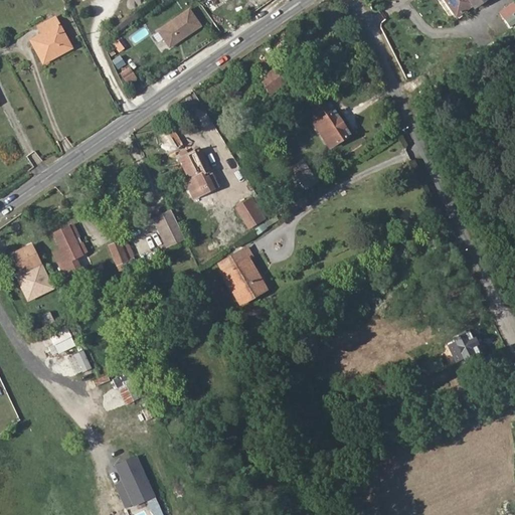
[(442,0),(455,18),(472,6),(474,9),(488,0),(442,0)]
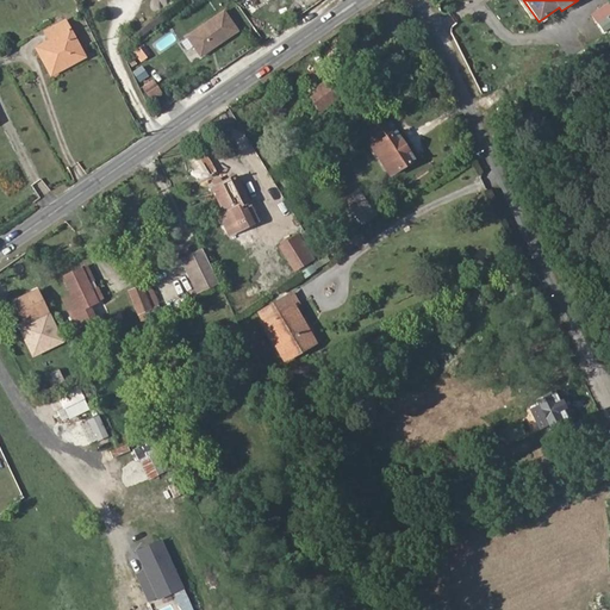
[(602,32),(609,27),(609,2),(591,13),(602,32)]
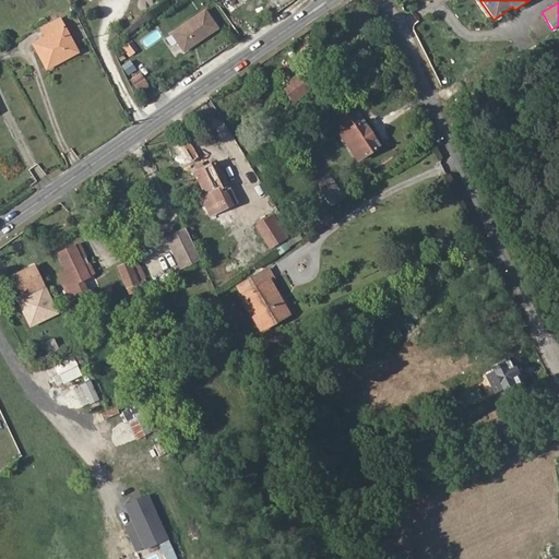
[(202,11),(169,34),(181,51),(215,28),(202,11)]
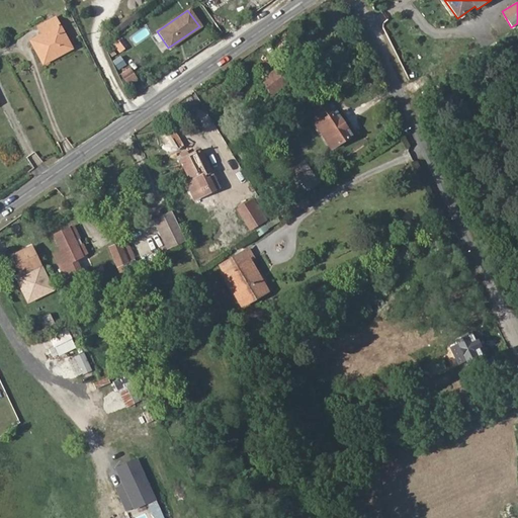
[(56,17),(39,26),(44,34),(47,40),(35,48),(45,64),(73,48),(56,17)]
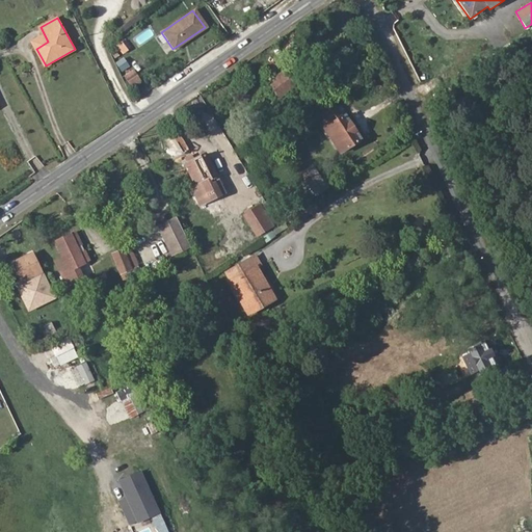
[(45,35),(32,43),(36,49),(48,42),(45,35)]
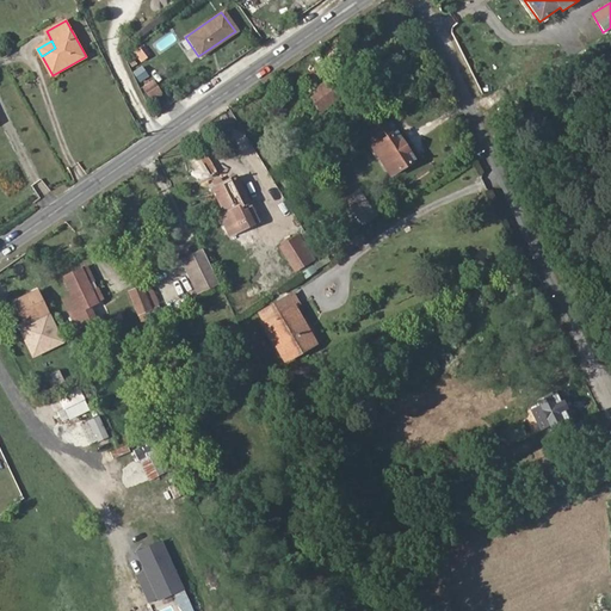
[(144,76),(139,68),(130,73),(136,81),(144,76)]
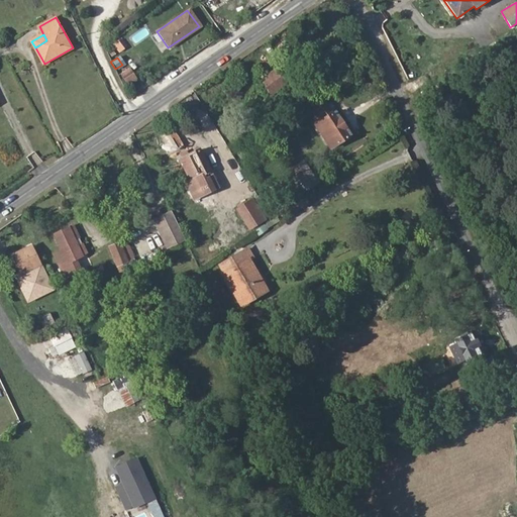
[(136,77),(130,69),(119,76),(125,85),(136,77)]
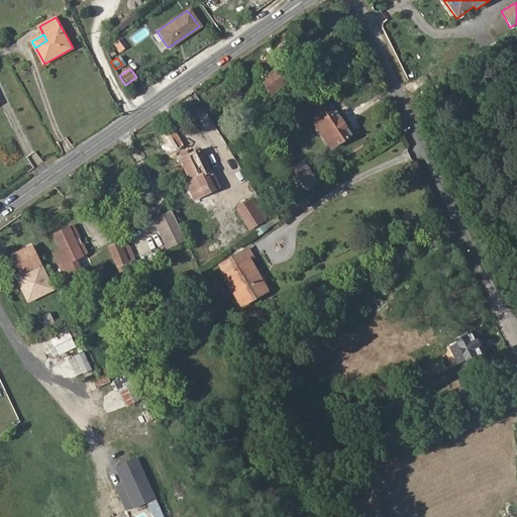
[(285,86),(275,71),(260,81),(271,97),(285,86)]
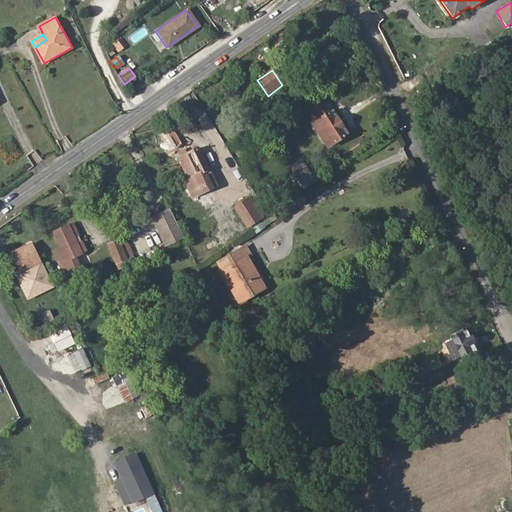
[(347,134),(331,110),(328,112),(322,101),(304,113),(326,148),(347,134)]
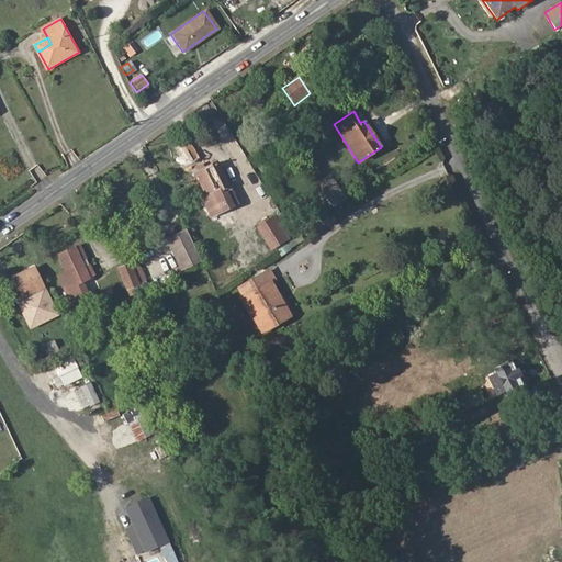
[(239,144),(228,148),(233,160),(244,157),(239,144)]
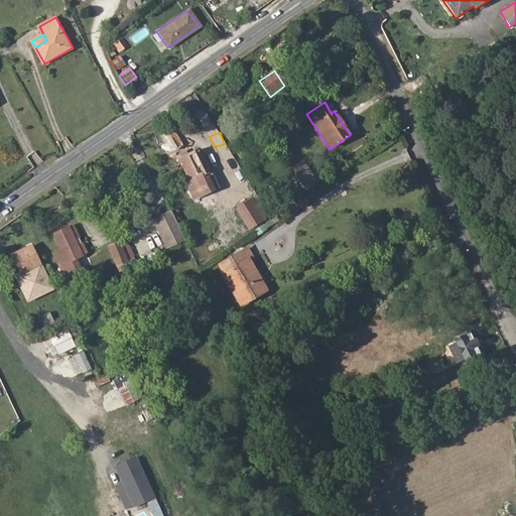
[(211,185),(204,171),(199,174),(187,150),(177,155),(185,173),(181,175),(190,196),(211,185)]
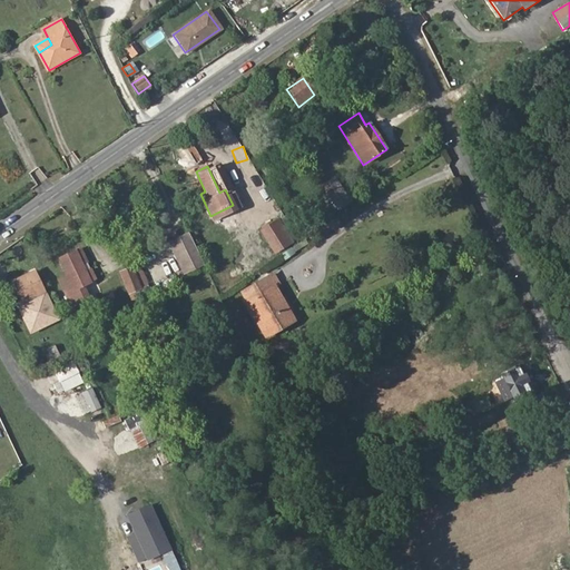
[(336,212),(350,203),(337,182),(334,177),(322,185),(336,212)]
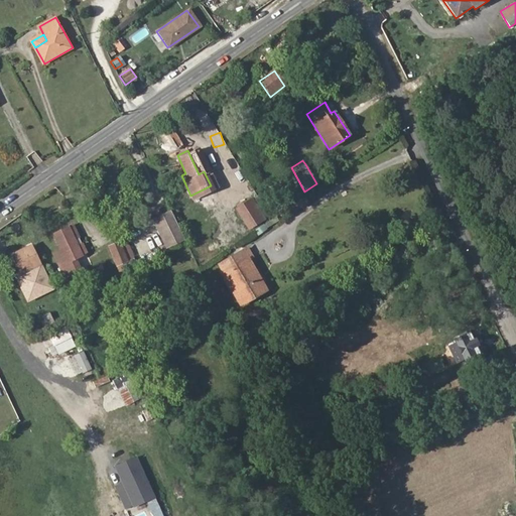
[(253,201),(238,210),(249,230),(265,220),(253,201)]
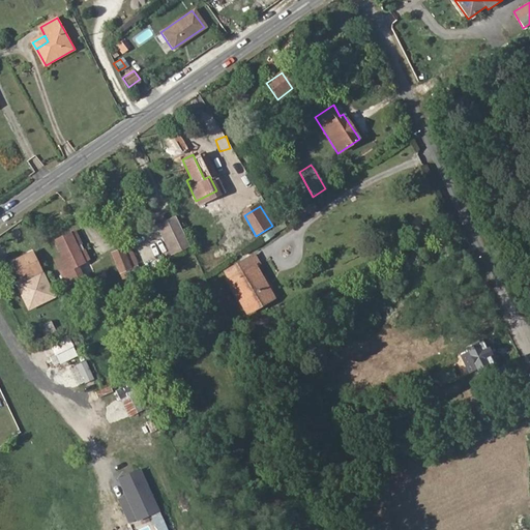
[(209,216),(212,223),(223,217),(219,211),(209,216)]
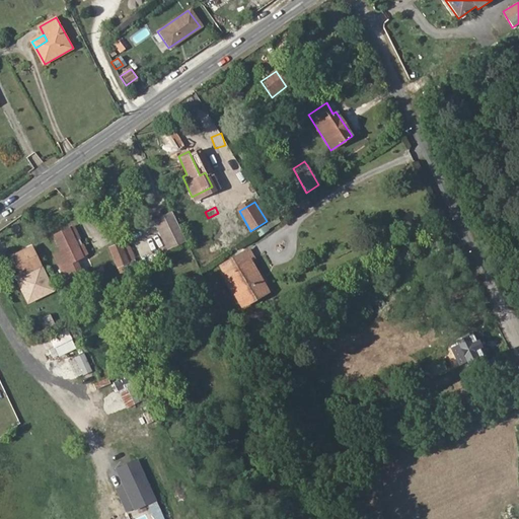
[(168,249),(183,242),(169,212),(153,220),(168,249)]
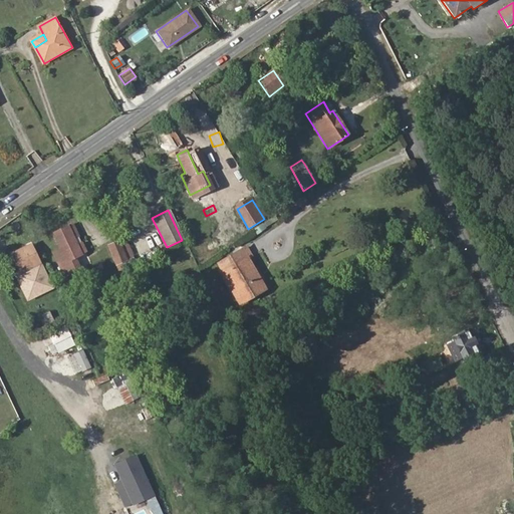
[(74,257),(82,253),(77,243),(76,243),(67,226),(52,233),(59,248),(52,251),(64,275),(79,267),(74,257)]
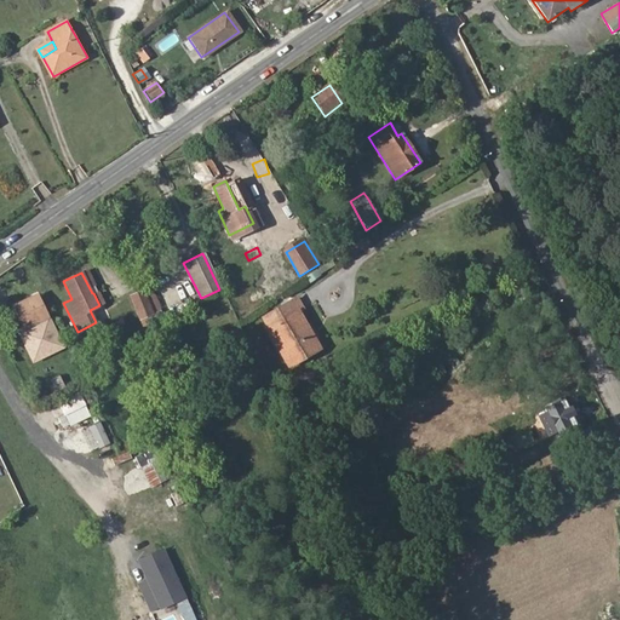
[(142,288),(131,293),(142,315),(153,310),(145,294),(142,288)]
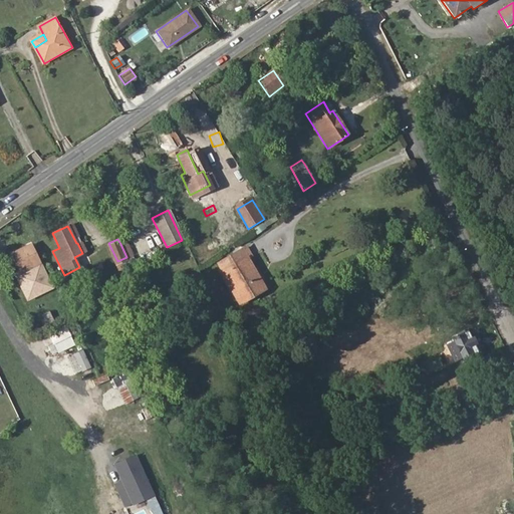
[(126,257),(117,261),(120,268),(135,260),(125,241),(120,244),(126,257)]
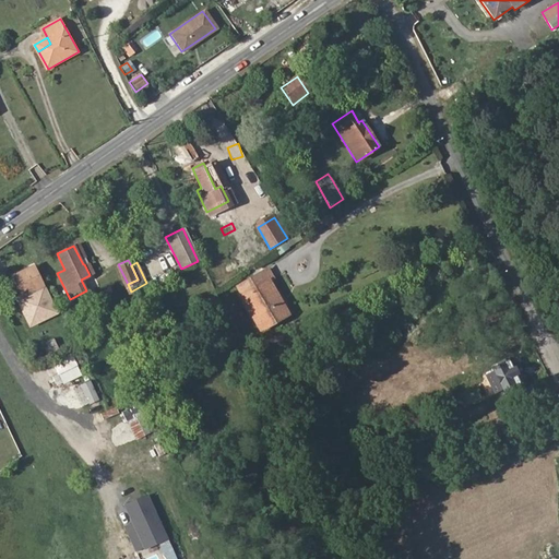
[(128,284),(118,264),(117,265),(127,285),(128,284)]
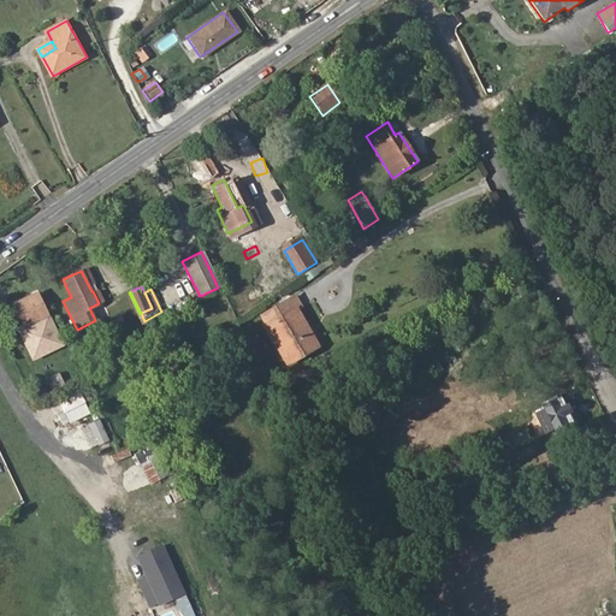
[(13,303),(28,333),(51,321),(36,292),(13,303)]
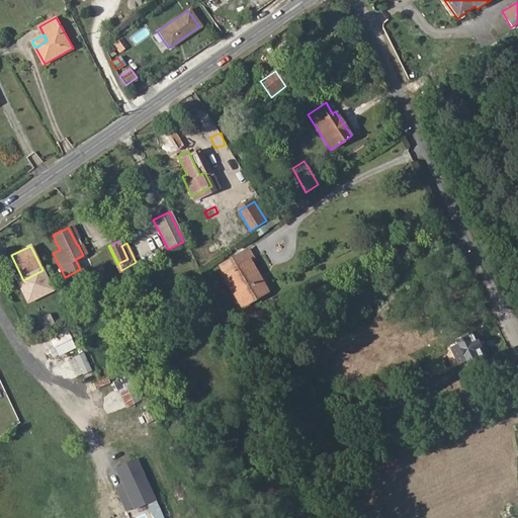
[(248,249),(221,265),(226,273),(224,274),(242,306),(268,290),(250,258),(253,256),(248,249)]
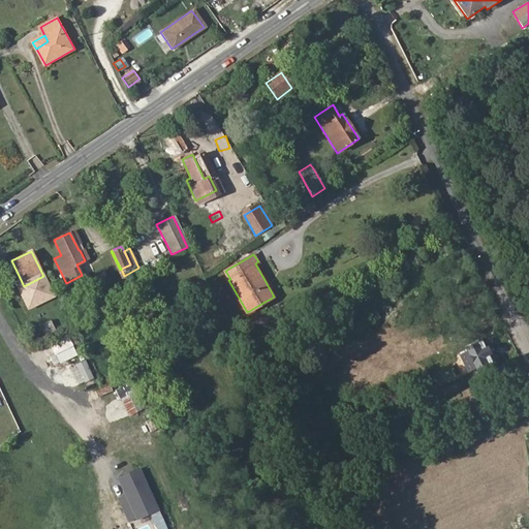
[(161,255),(149,263),(152,270),(165,261),(161,255)]
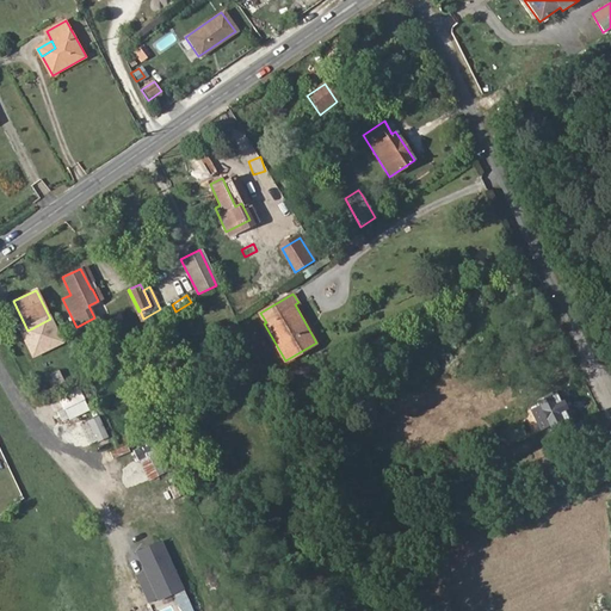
[(60,331),(51,333),(55,341),(62,339),(60,331)]
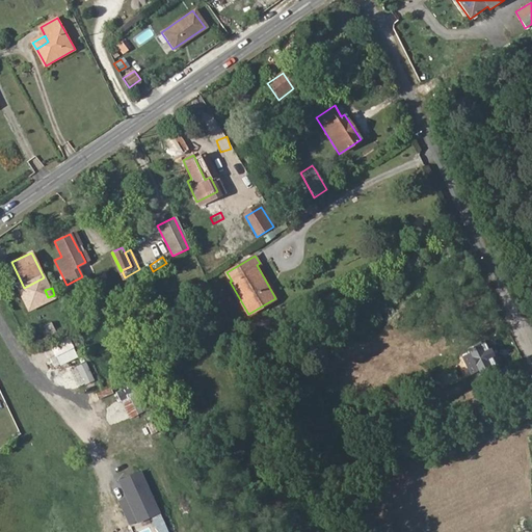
[(50,323),(41,327),(46,337),(55,333),(50,323)]
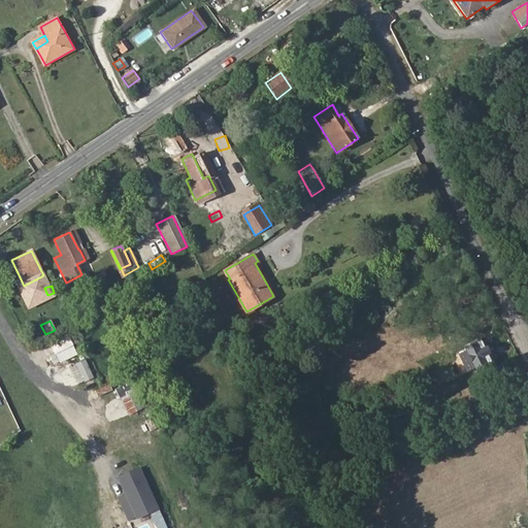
[(54,354),(73,344),(67,333),(48,341),(54,354)]
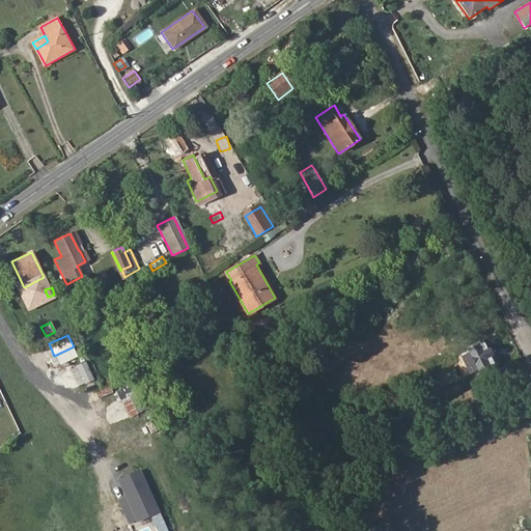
[(468,350),(480,375),(485,372),(483,367),(493,363),(490,357),(493,355),(488,348),(486,350),(482,342),(468,350)]
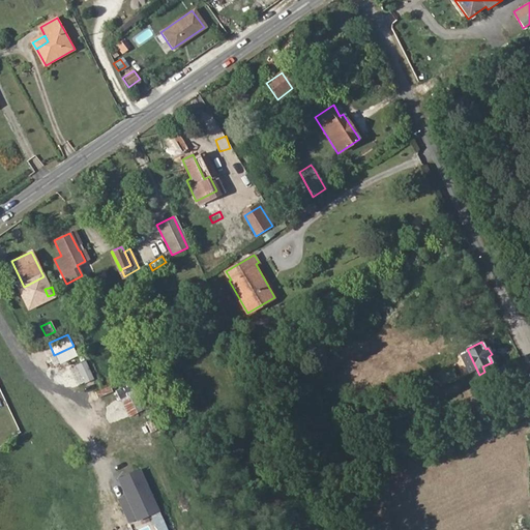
[(448,401),(457,417),(481,405),(473,388),(448,401)]
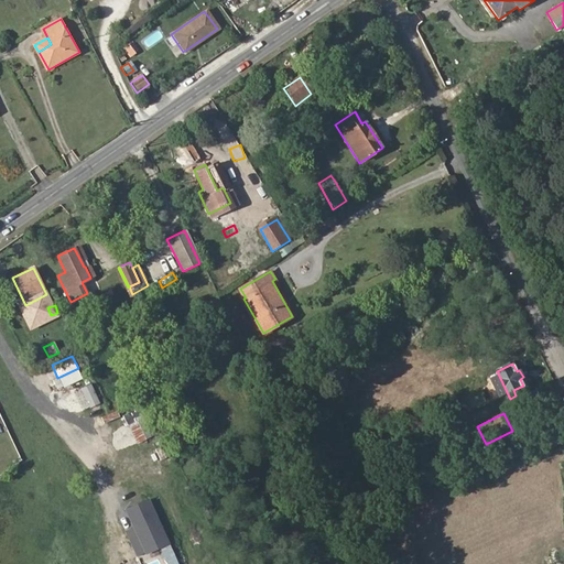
[(125,510),(145,553),(166,543),(147,500),(125,510)]
